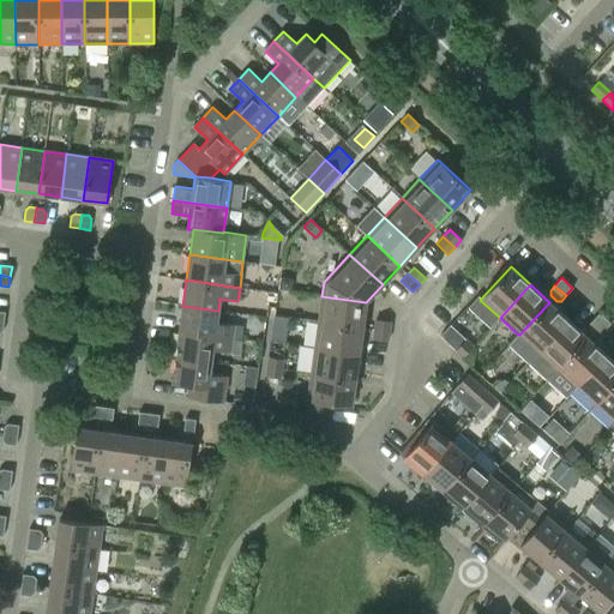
[(362,329),(366,302),(321,296),(318,321),(362,329)]
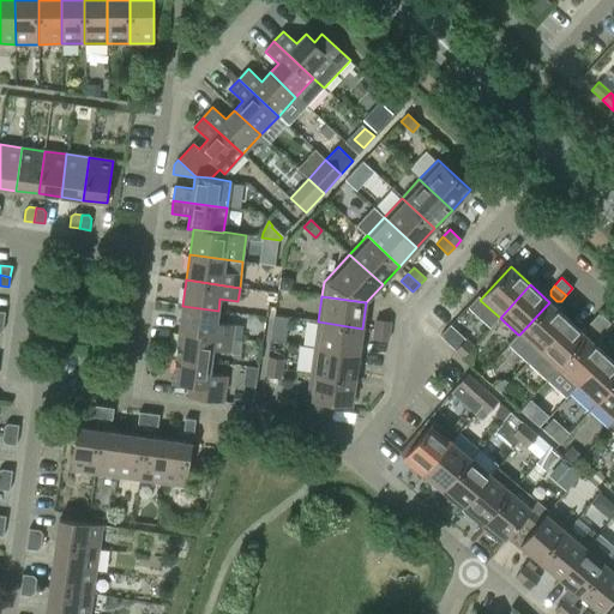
[(569,320),(549,302),(519,335),(518,335),(507,345),(528,363),(569,320)]
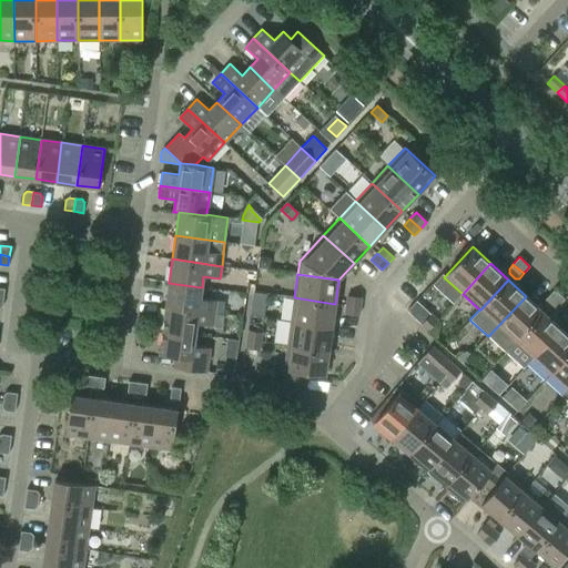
[(165,306),(215,313),(224,315),(225,302),(200,298),(202,287),(169,283),(165,306)]
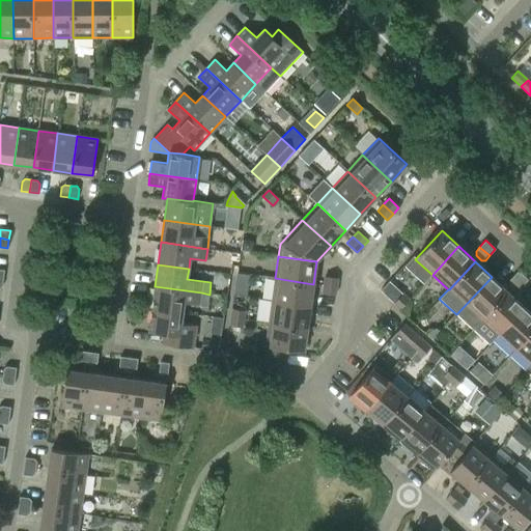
[(519,271),(512,277),(522,286),(528,279),(519,271)]
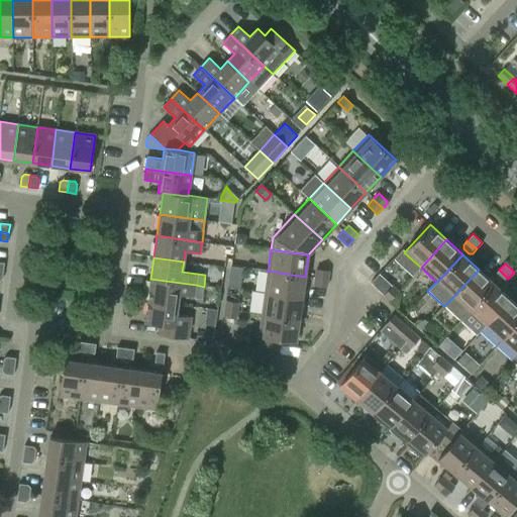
[(316,270),(315,278),(327,280),(329,272),(316,270)]
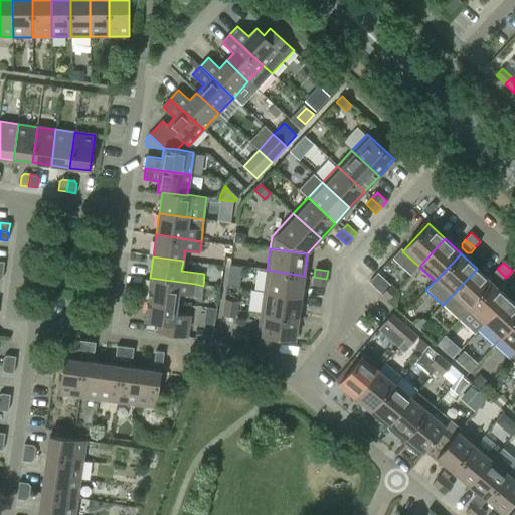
[(467,310),(467,311),(493,283),(477,269),(443,305),(458,319),(467,310)]
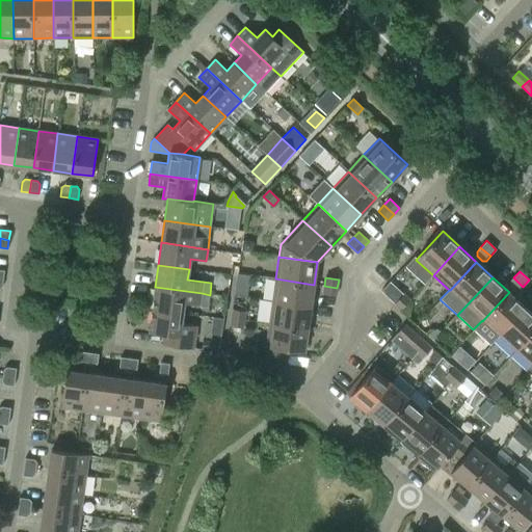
[(519,291),(523,287),(513,277),(509,282),(509,286),(514,291),(519,291)]
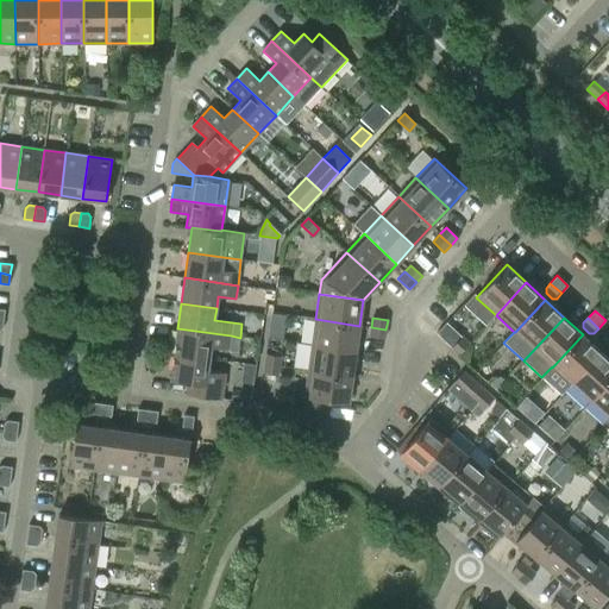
[(356,351),(359,326),(315,319),(312,345),(356,351)]
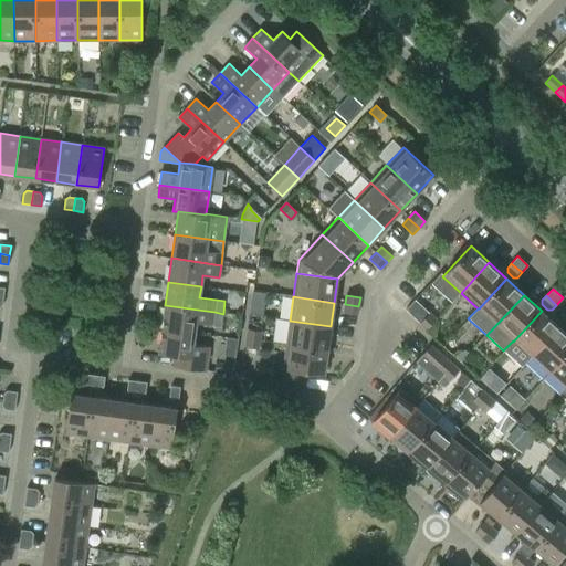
[(357,315),(358,306),(345,304),(344,313),(357,315)]
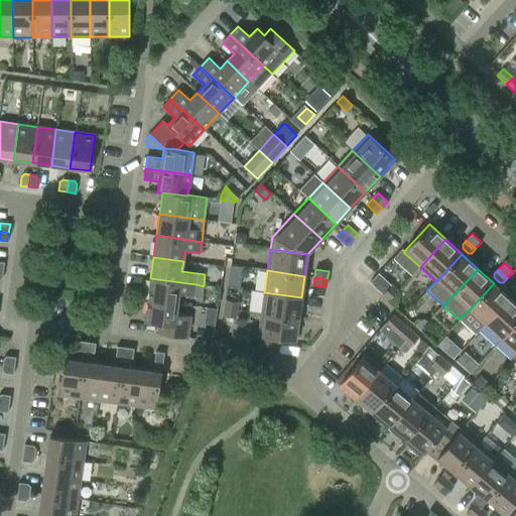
[(194,296),(196,284),(150,278),(147,300),(177,304),(178,294),(194,296)]
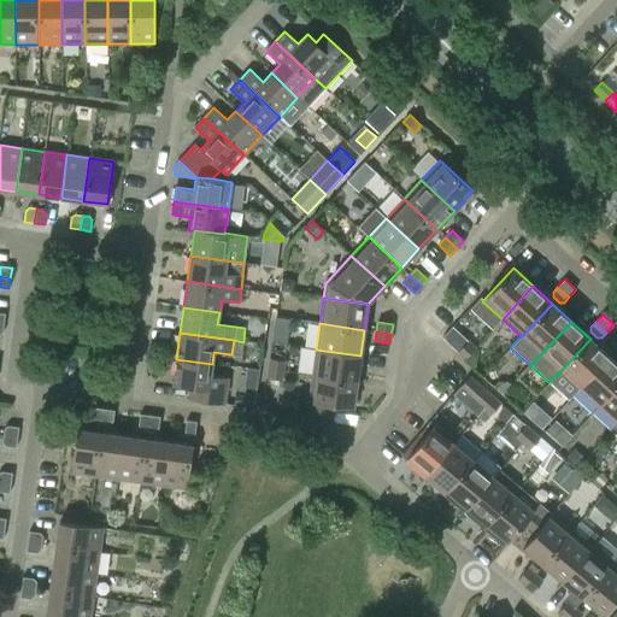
[(609,357),(591,339),(559,372),(579,389),(609,357)]
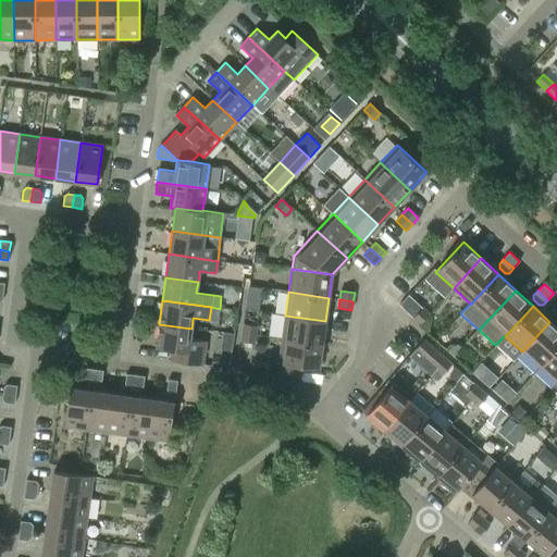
[(429,314),(422,308),(413,319),(420,324),(429,314)]
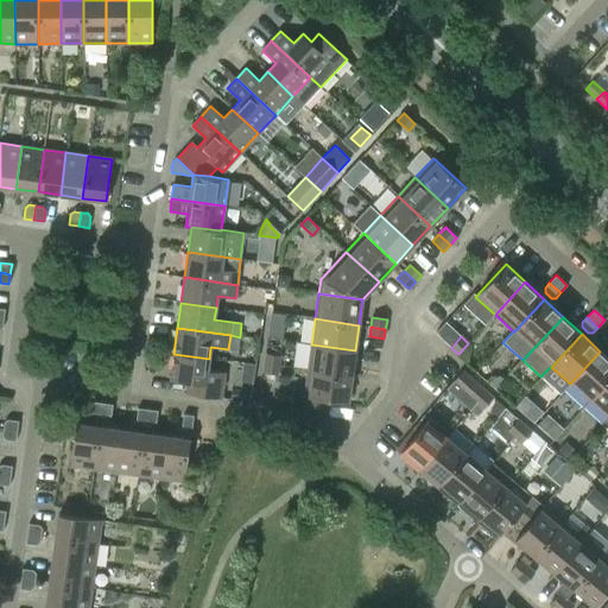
[(352,375),(355,350),(311,344),(308,369),(352,375)]
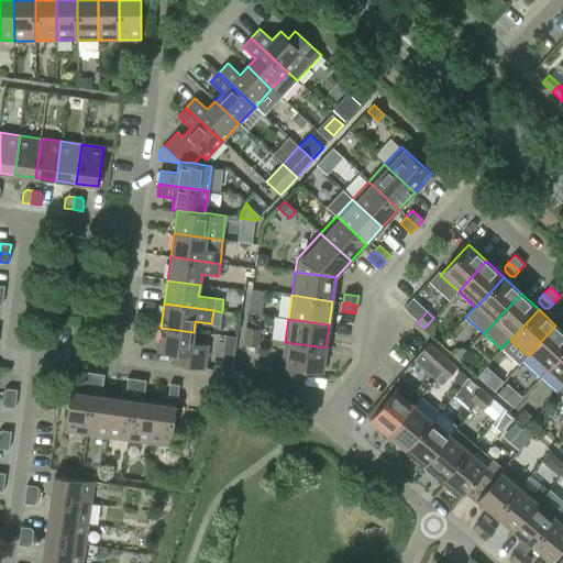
[(562,352),(562,332),(555,326),(528,355),(545,372),(562,352)]
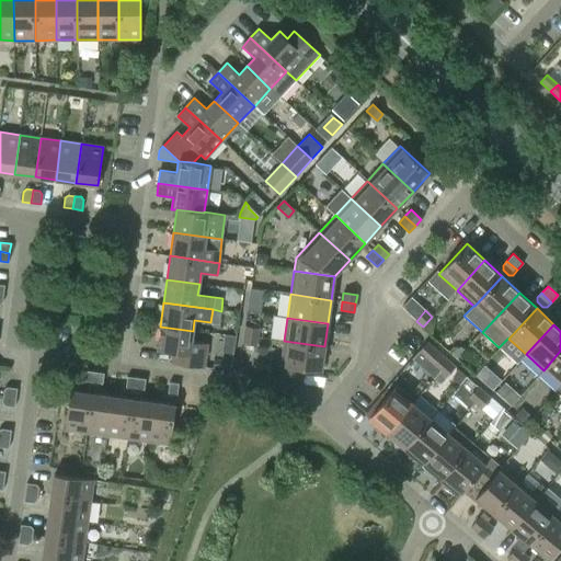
[(171,364),(204,368),(207,344),(191,342),(193,331),(160,327),(157,351),(173,353),(171,364)]
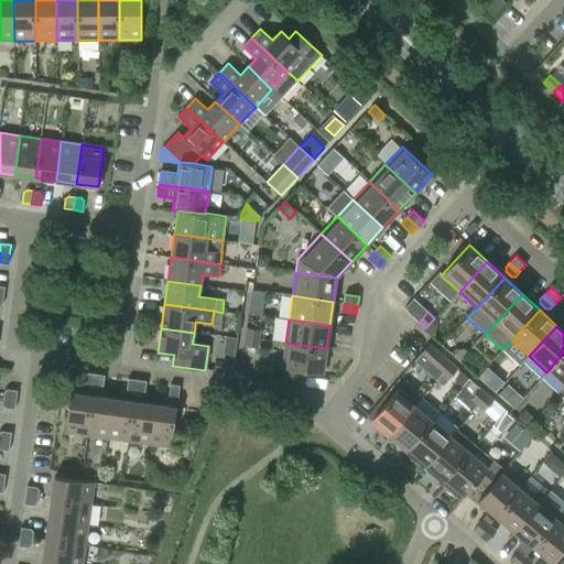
[(247,328),(245,337),(259,339),(260,331),(247,328)]
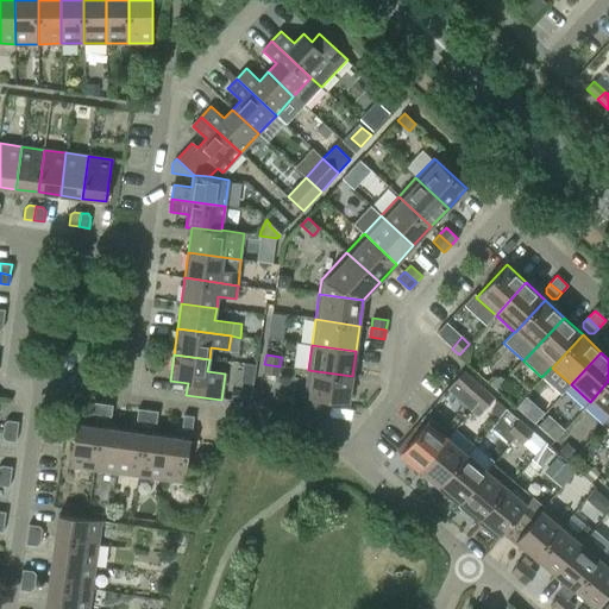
[(278,375),(280,366),(264,364),(263,372),(278,375)]
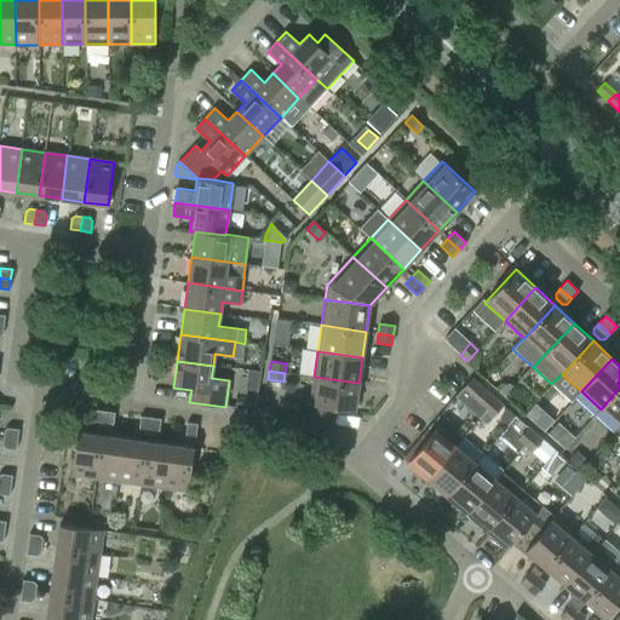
[(332,422),(334,407),(355,409),(359,383),(314,377),(308,418),(332,422)]
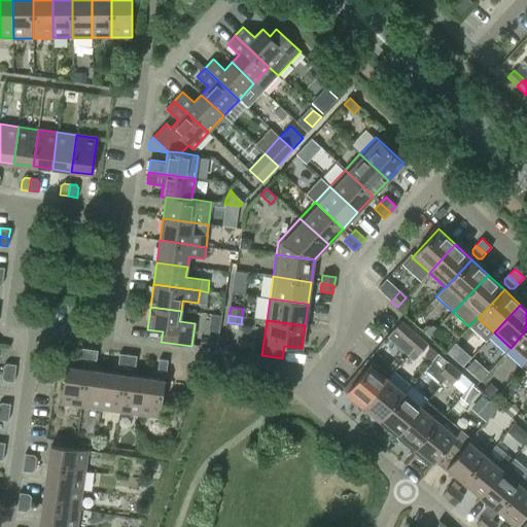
[(400,321),(387,337),(408,355),(413,350),(421,340),(400,321)]
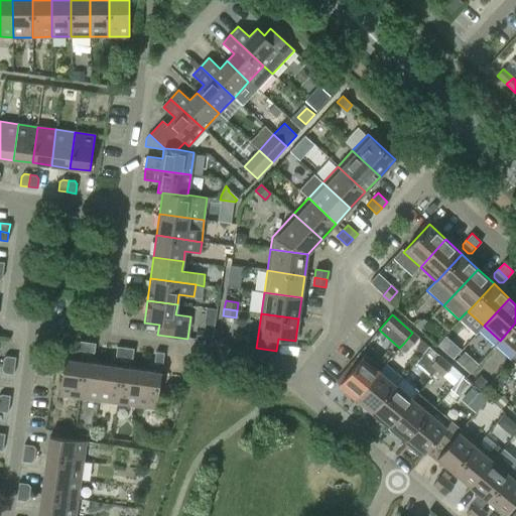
[(515,355),(515,323),(500,341),(515,356),(515,355)]
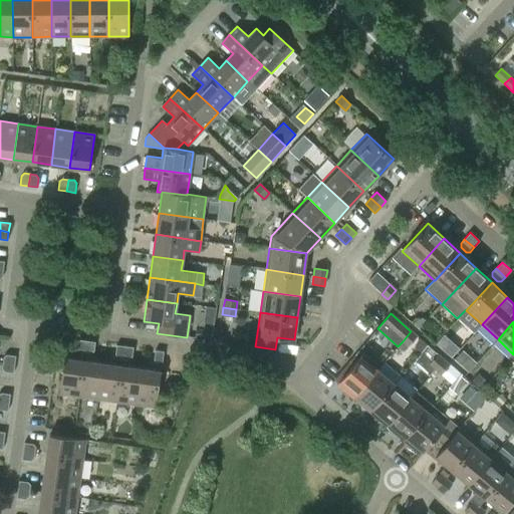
[(197,329),(196,338),(211,340),(213,331),(197,329)]
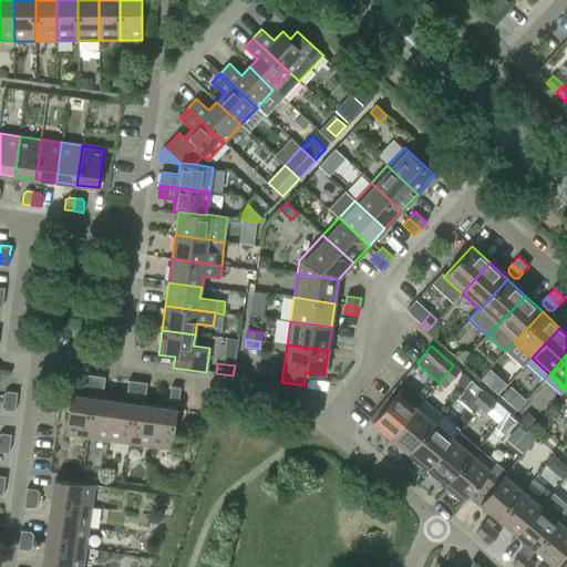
[(460,371),(453,366),(444,377),(451,382),(460,371)]
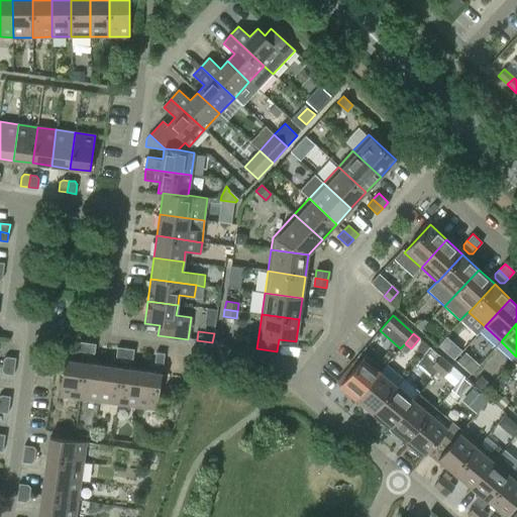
[(86,354),(87,343),(79,341),(78,351),(80,354),(86,354)]
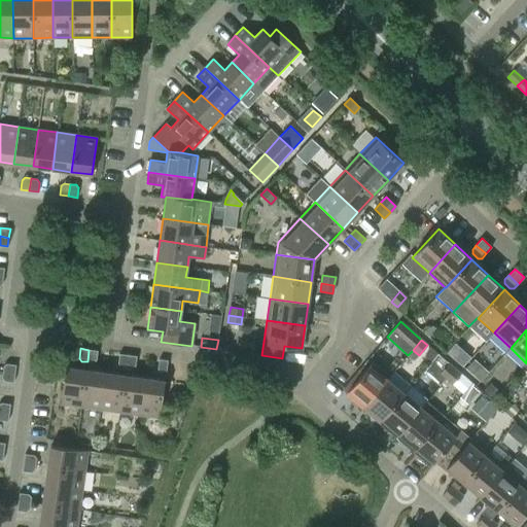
[(89,350),(88,361),(94,362),(97,360),(98,351),(89,350)]
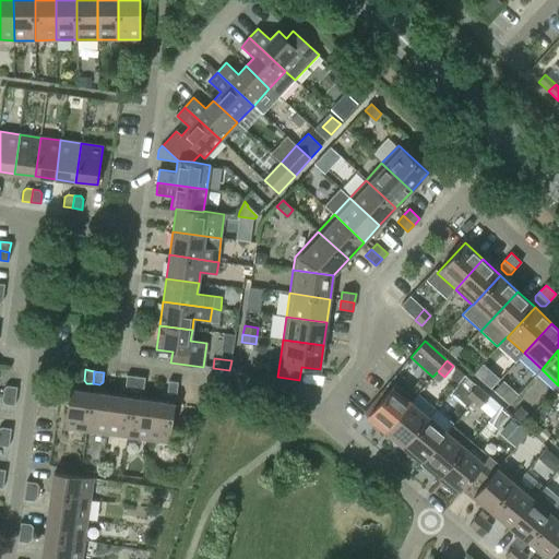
[(495,372),(485,383),(490,388),(500,378),(495,372)]
